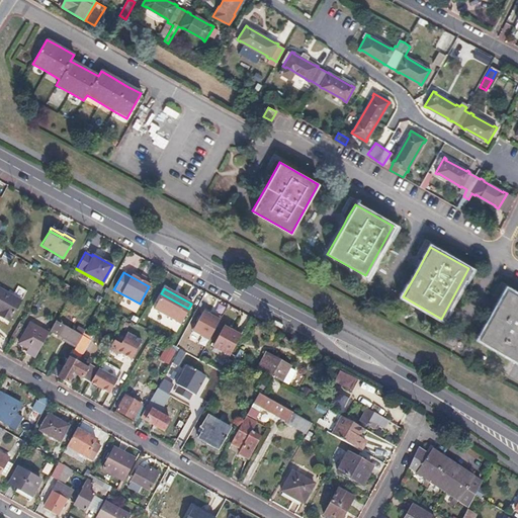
[(20,301),(0,289),(0,315),(9,321),(20,301)]
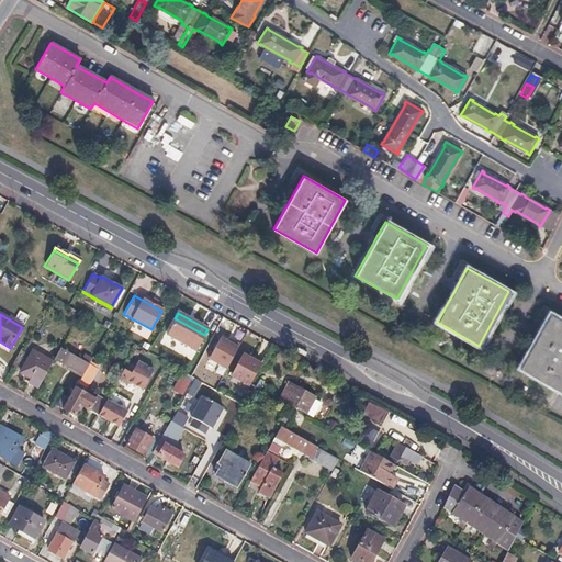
[(152,329),(123,314),(123,315),(150,330),(152,329)]
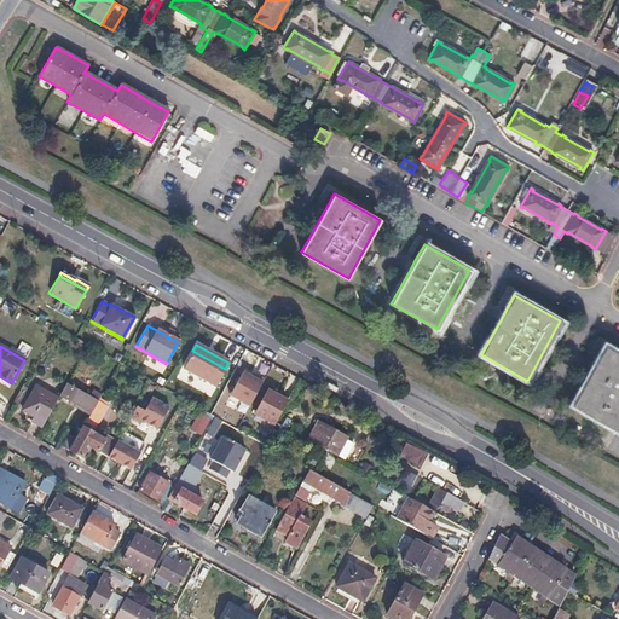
[(618,428),(618,352),(607,346),(572,405),(617,432),(618,428)]
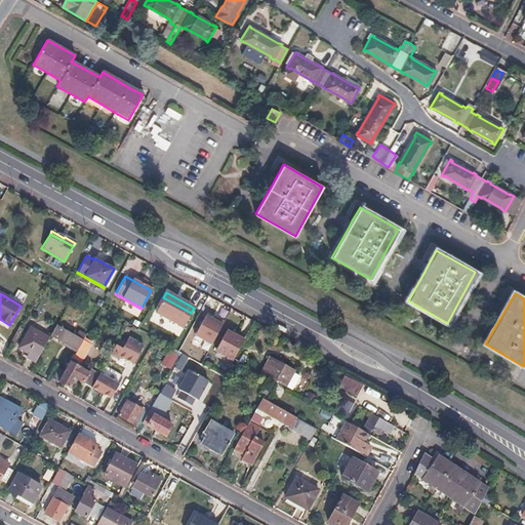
[(191,313),(163,297),(154,315),(182,330),(191,313)]
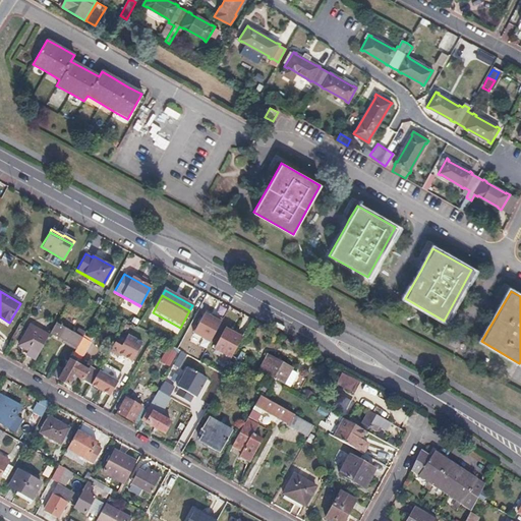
[(212,319),(203,313),(200,316),(218,326),(221,321),(213,316),(212,319)]
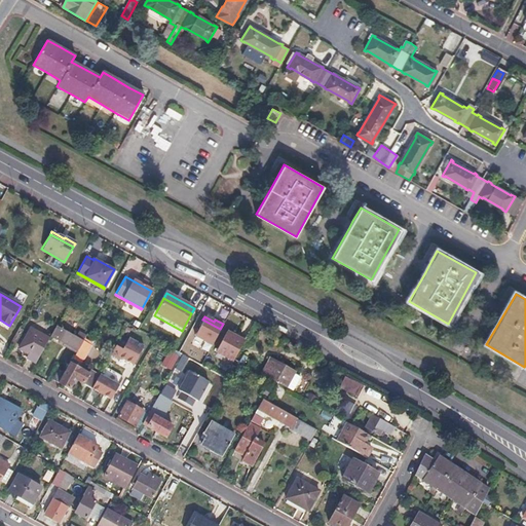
[(0,320),(0,323),(8,328),(9,326),(0,320)]
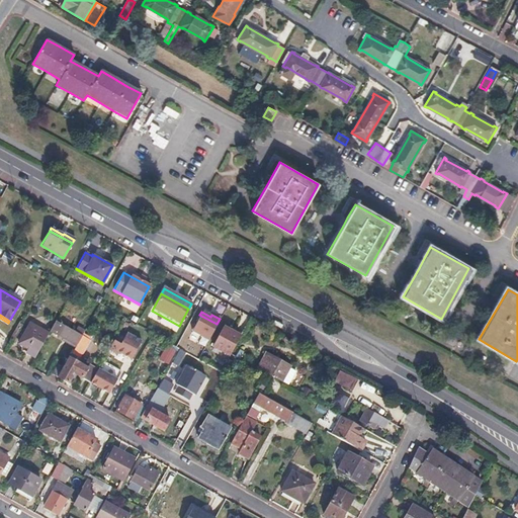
[(217,324),(199,315),(190,332),(207,342),(217,324)]
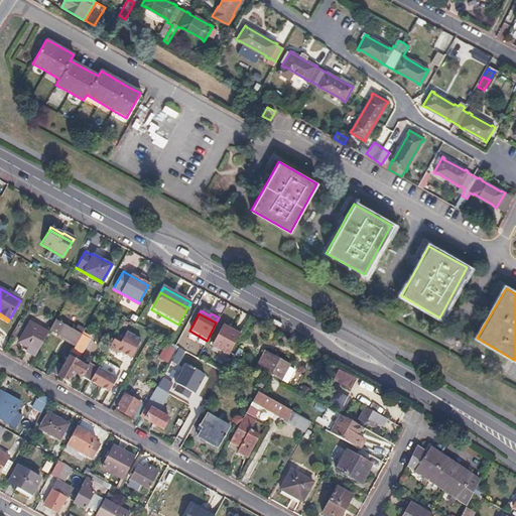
[(53,319),(49,329),(76,343),(81,335),(53,319)]
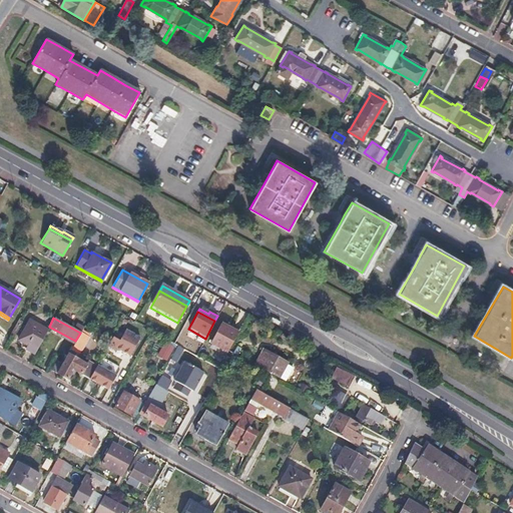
[(46,331),(28,321),(16,341),(26,347),(24,350),(33,355),(46,331)]
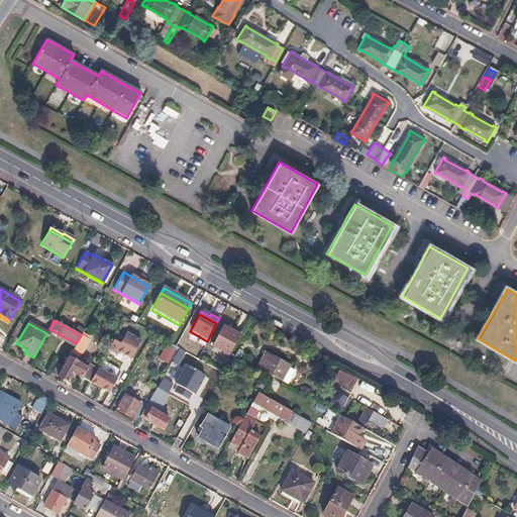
[(238,336),(222,326),(212,343),(229,353),(238,336)]
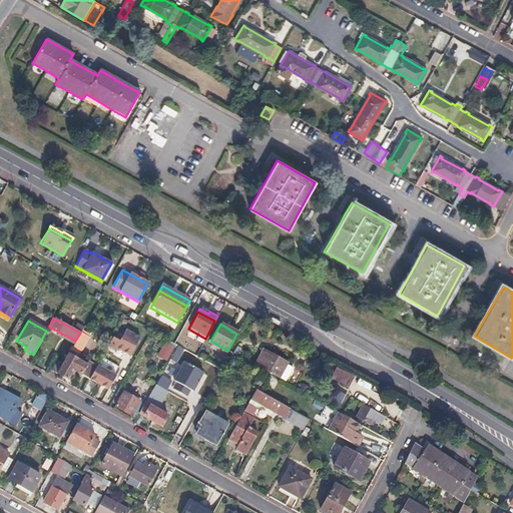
[(237,332),(220,324),(236,334),(237,332)]
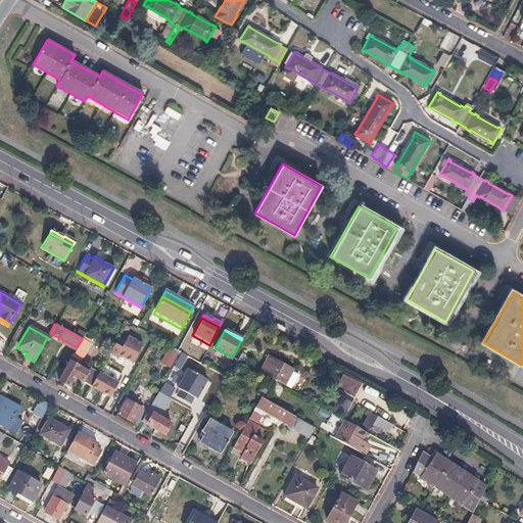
[(122,347),(115,343),(109,353),(116,357),(117,354),(132,363),(142,344),(128,336),(122,347)]
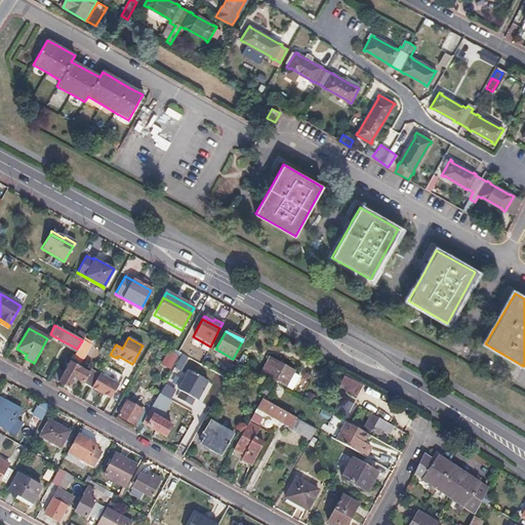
[(77,349),(66,370),(64,373),(58,382),(69,388),(74,378),(91,388),(95,380),(98,374),(90,369),(88,373),(75,366),(79,358),(80,358),(88,344),(82,340),(77,349)]
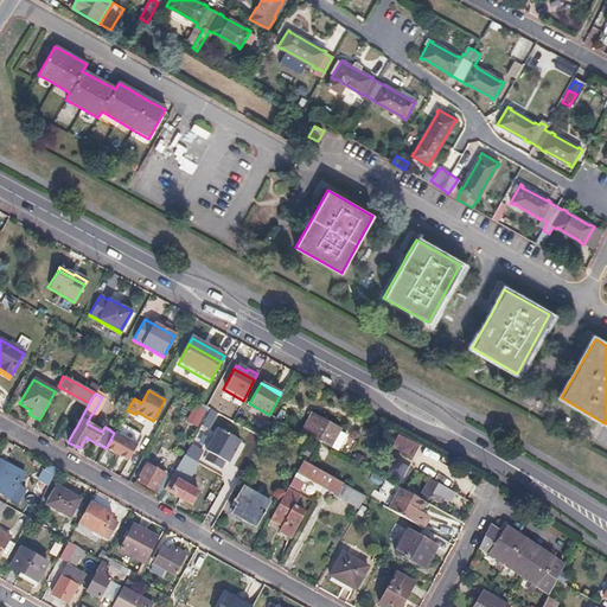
[(193,406),(187,422),(199,426),(204,409),(193,406)]
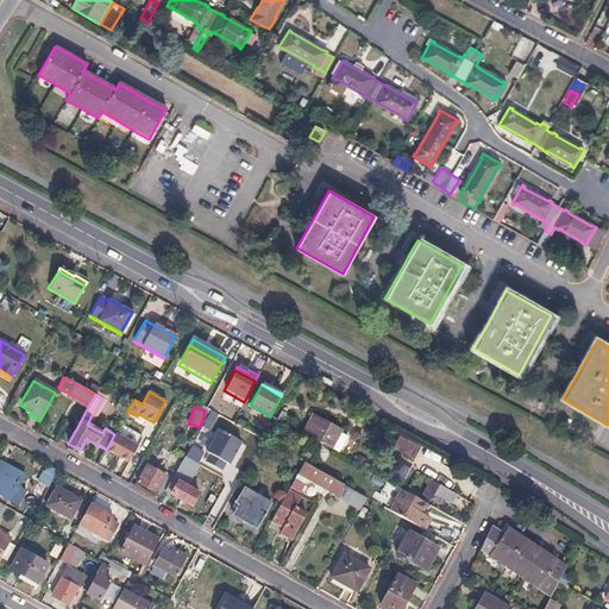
[(328,427),(312,418),(303,433),(319,443),(328,427)]
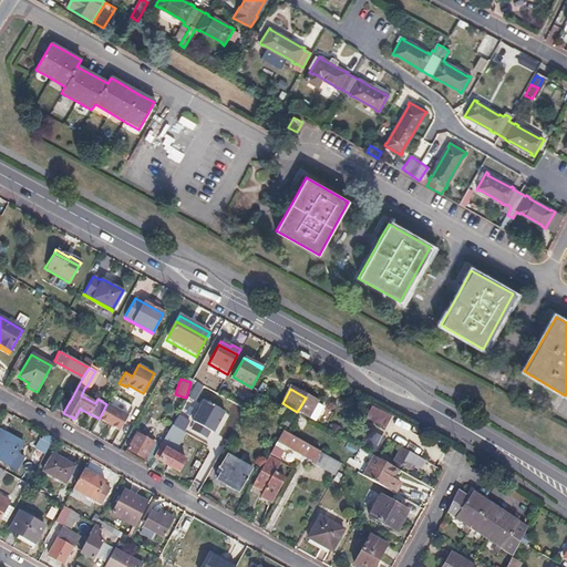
[(268,402),(260,398),(257,403),(265,408),(268,402)]
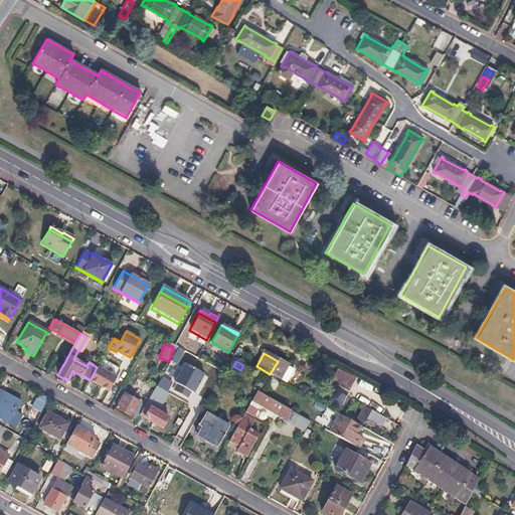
[(59,365),(55,363),(50,371),(57,375),(62,366),(59,365)]
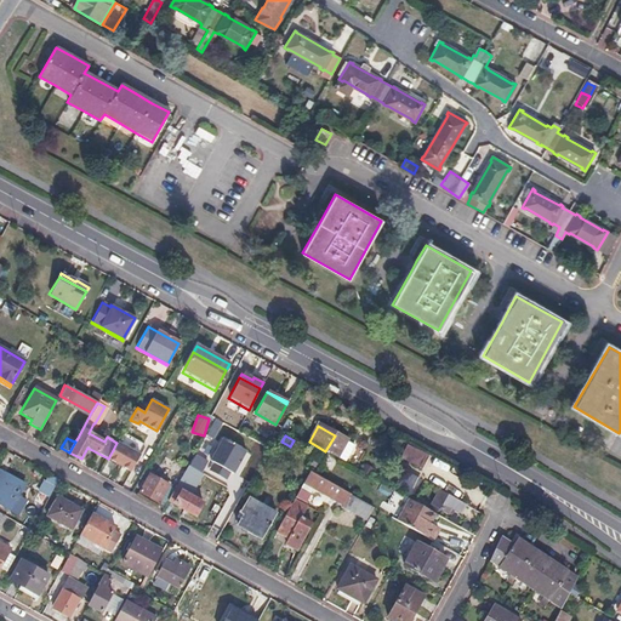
[(246,451),(223,438),(210,461),(214,462),(209,471),(226,479),(229,472),(233,473),(246,451)]
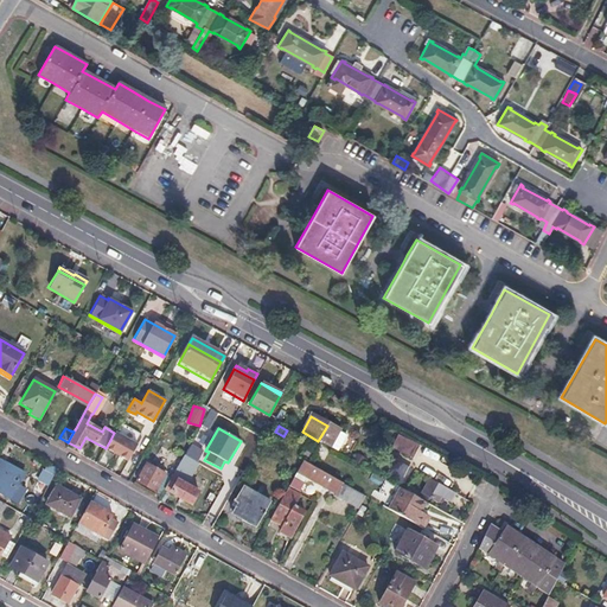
[(110,440),(112,440),(96,466),(102,468),(107,460),(126,471),(132,460),(113,449),(114,447),(116,442),(121,435),(122,433),(116,429),(114,433),(110,440)]
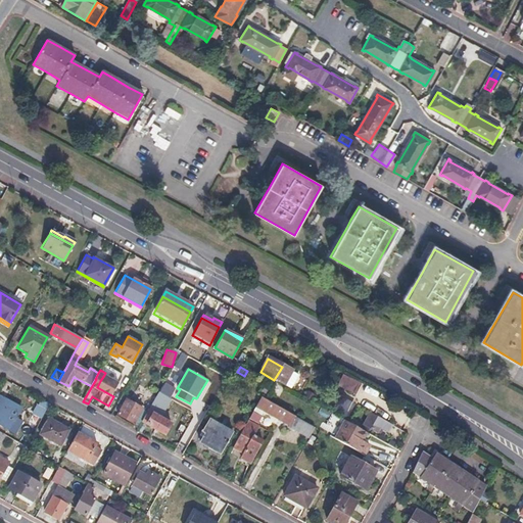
[(355,394),(362,382),(342,373),(337,385),(355,394)]
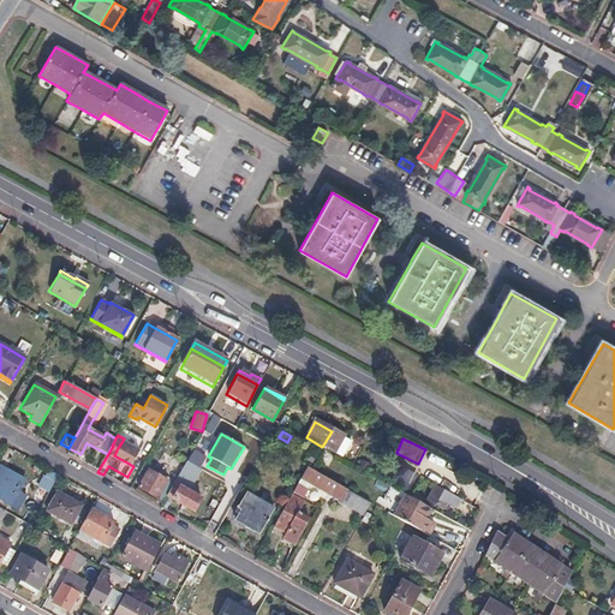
[(138,451),(123,441),(118,448),(135,458),(138,451)]
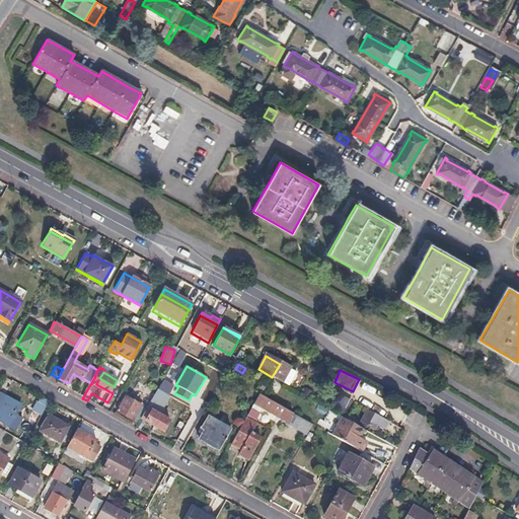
[(99,378),(97,382),(113,391),(115,386),(114,386),(99,378)]
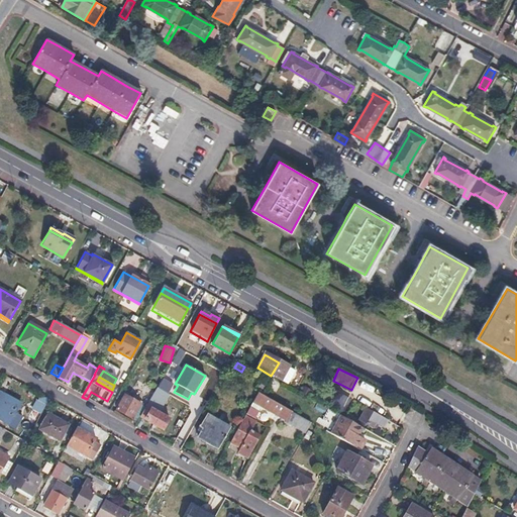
[(157,387),(150,384),(145,392),(151,396),(157,387)]
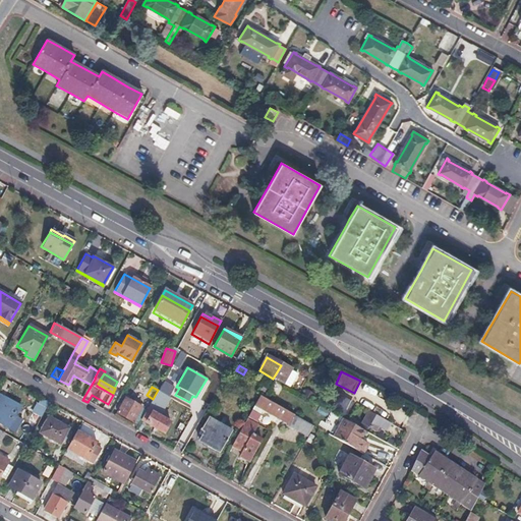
[(158,390),(153,399),(141,419),(165,433),(171,422),(154,412),(164,394),(158,390)]
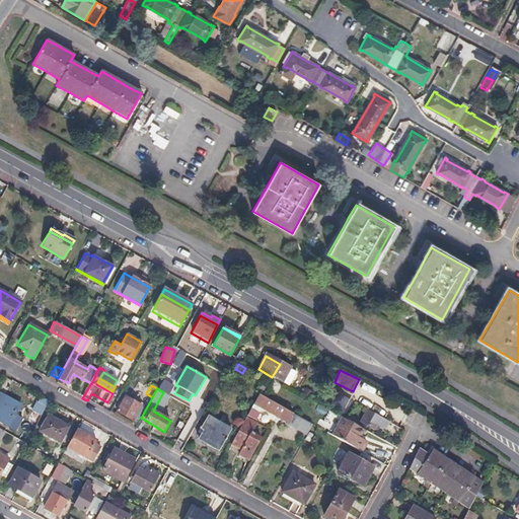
[(260,394),(254,403),(307,434),(312,425),(264,397),(260,394)]
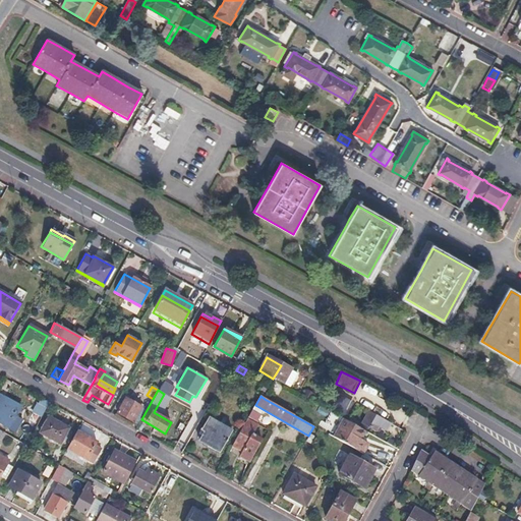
[(345,397),(342,403),(357,411),(360,406),(345,397)]
